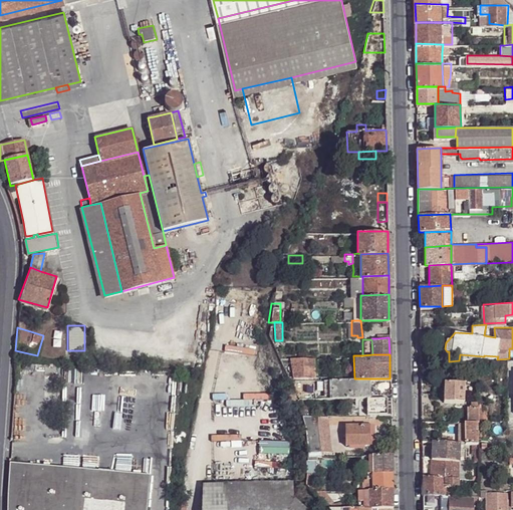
[(312,375),(312,356),(290,356),(291,375),(312,375)]
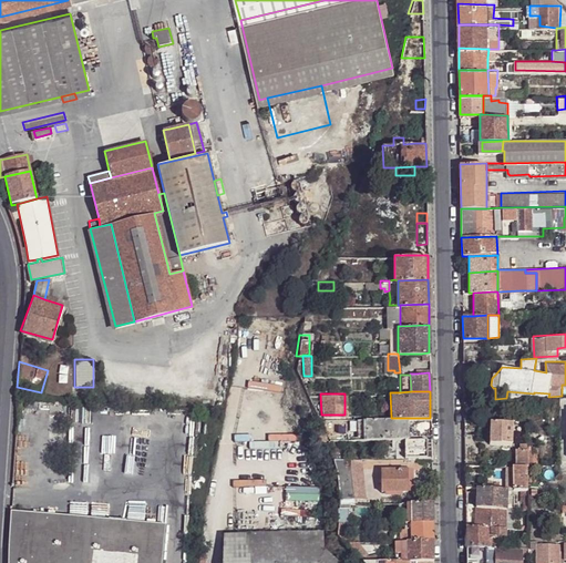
[(364,438),(404,437),(405,437),(405,418),(391,418),(391,417),(384,417),(364,418),(364,438)]
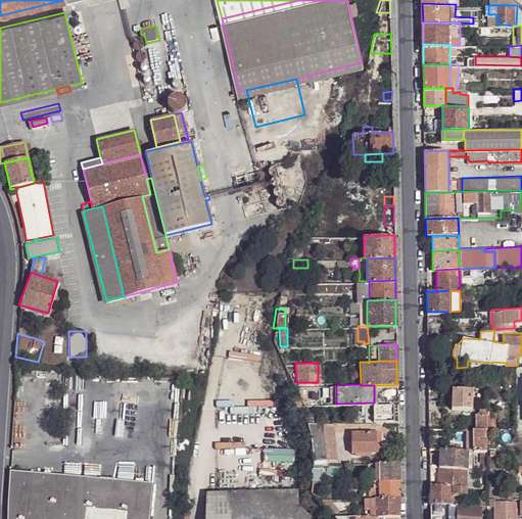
[(328,385),(328,404),(336,404),(336,385),(328,385)]
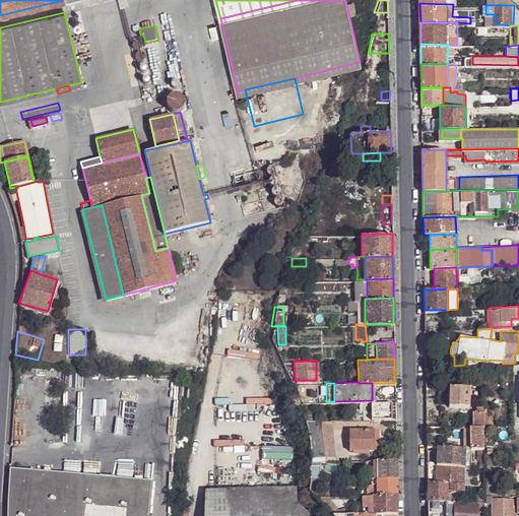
[(467,406),(469,387),(448,385),(447,405),(467,406)]
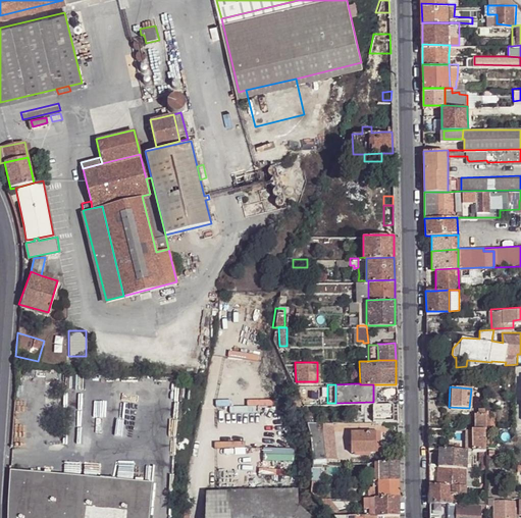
[(372,418),(396,418),(396,401),(373,402),(372,402),(372,418)]
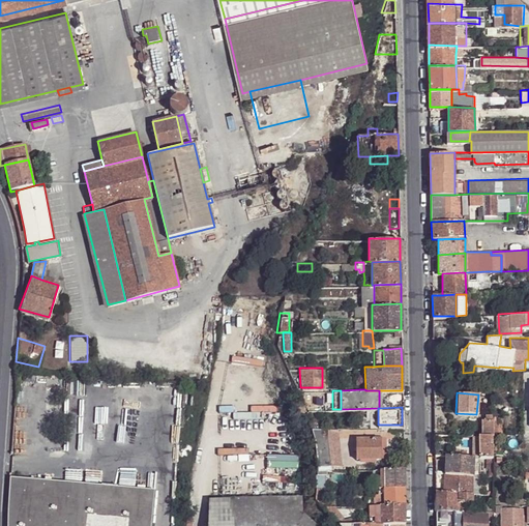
[(482,418),(482,433),(491,433),(493,433),(492,418),(486,418),(482,418)]
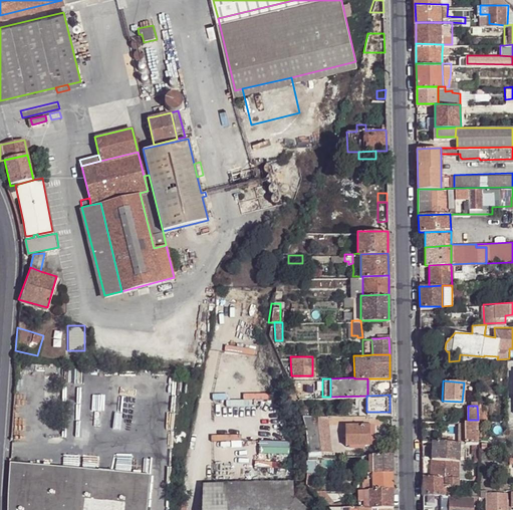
[(317,414),(303,415),(305,423),(308,451),(320,450),(317,414)]
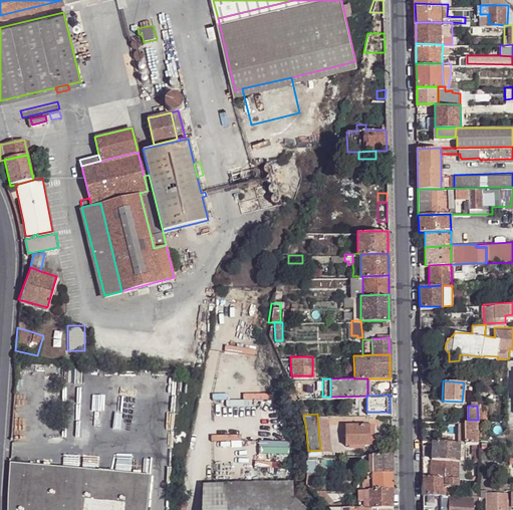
[(327,414),(317,414),(320,450),(330,449),(327,414)]
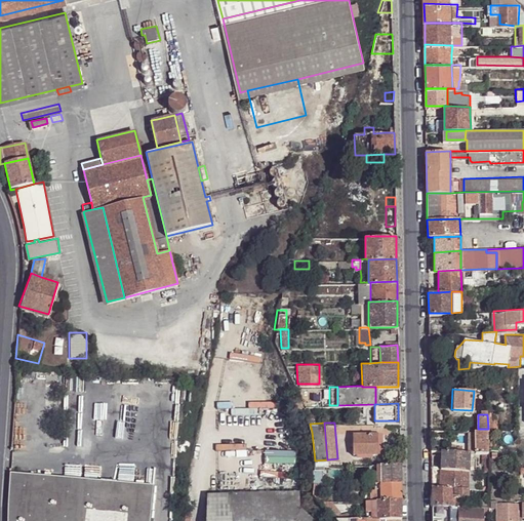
[(478,429),(467,430),(467,450),(481,450),(486,449),(486,429),(478,429)]
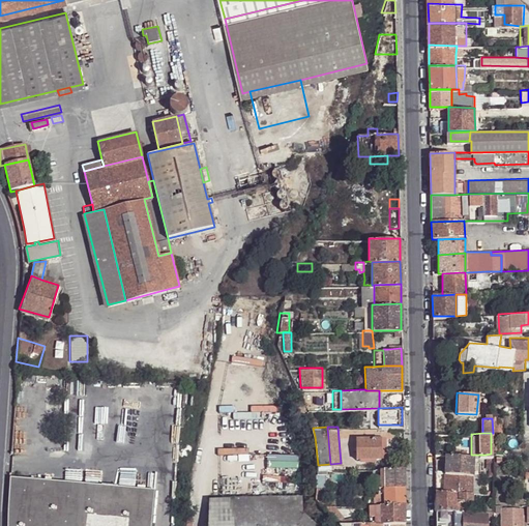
[(444,434),(434,434),(434,455),(442,454),(445,454),(444,434)]
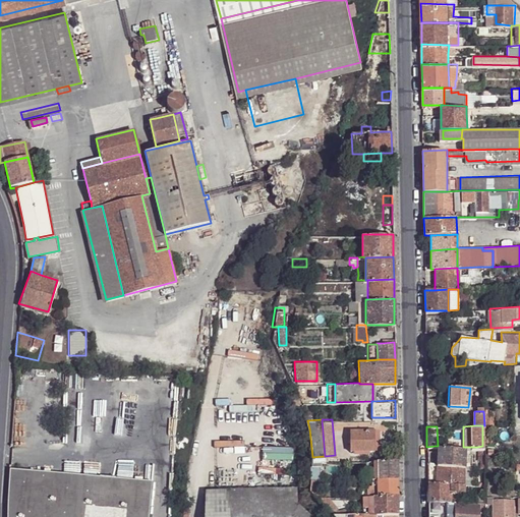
[(377,444),(377,427),(348,428),(348,449),(371,448),(371,444),(377,444)]
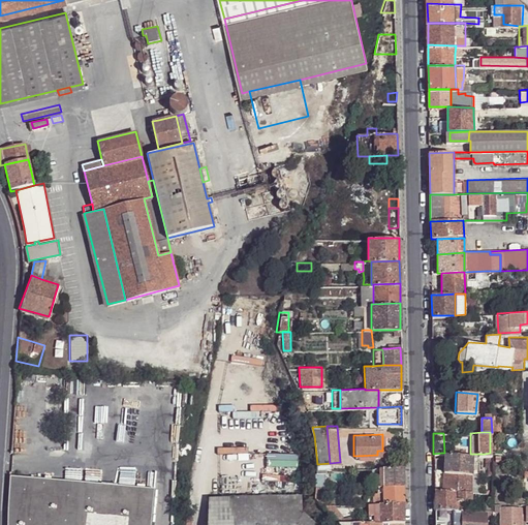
[(444,453),(441,453),(441,471),(470,471),(470,454),(461,454),(451,454),(444,453)]
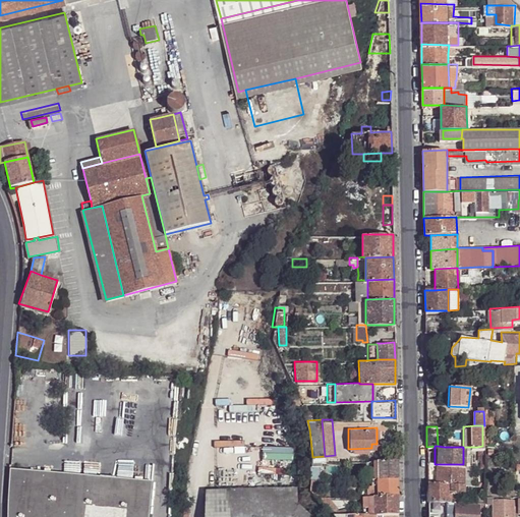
[(374,477),(396,476),(396,458),(374,458),(374,477)]
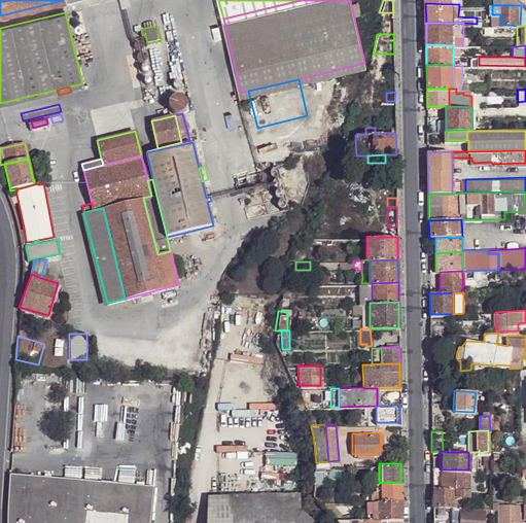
[(440,469),(431,469),(431,485),(440,485),(440,488),(451,488),(453,488),(468,487),(468,469),(440,469)]
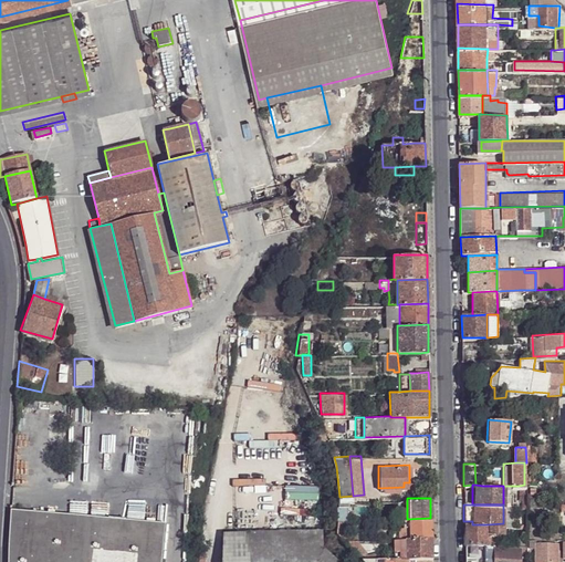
[(159,561),(164,521),(9,508),(7,552),(7,561),(159,561)]
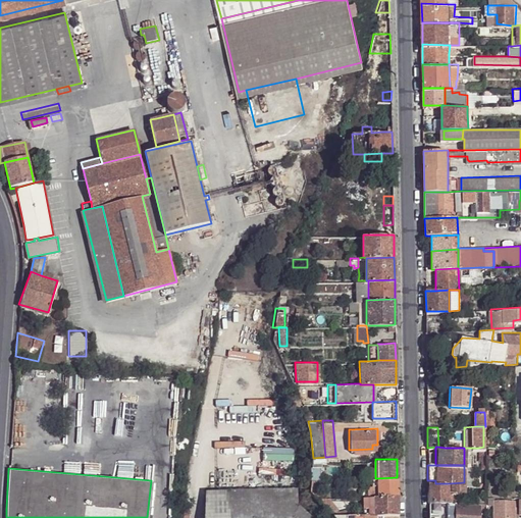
[(375,496),(397,496),(397,477),(375,478),(375,484),(375,496)]
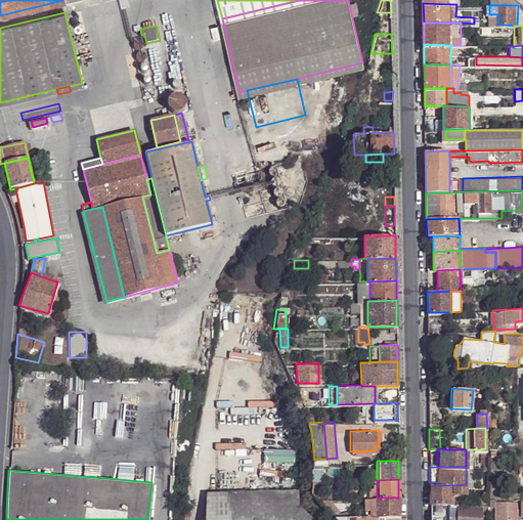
[(311,491),(317,497),(321,497),(321,492),(316,492),(316,485),(340,484),(340,480),(323,480),(312,481),(311,491)]
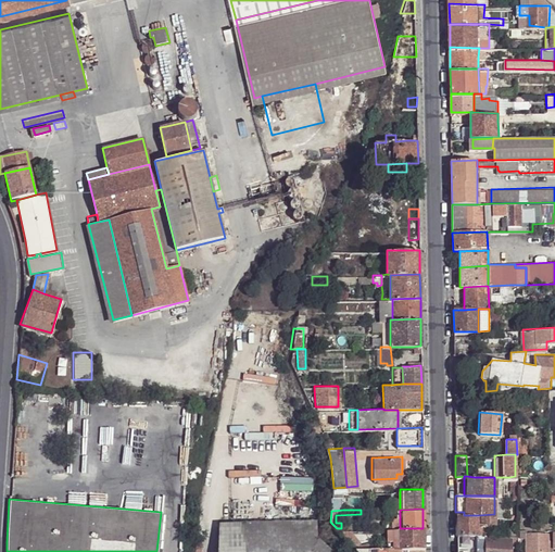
[(476,534),(476,515),(464,515),(456,515),(456,534),(474,534),(476,534)]
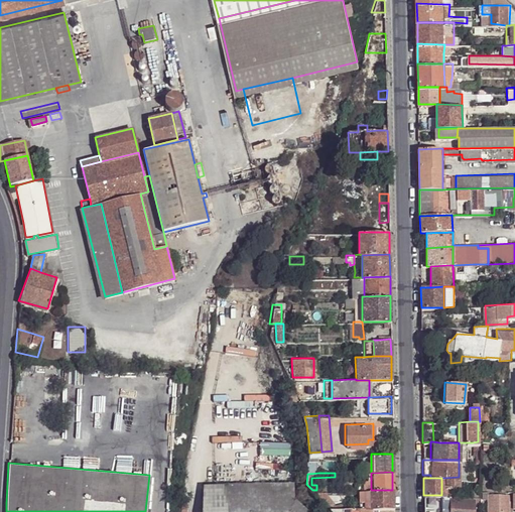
[(362,490),(368,490),(371,490),(371,479),(365,479),(365,482),(362,482),(362,490)]
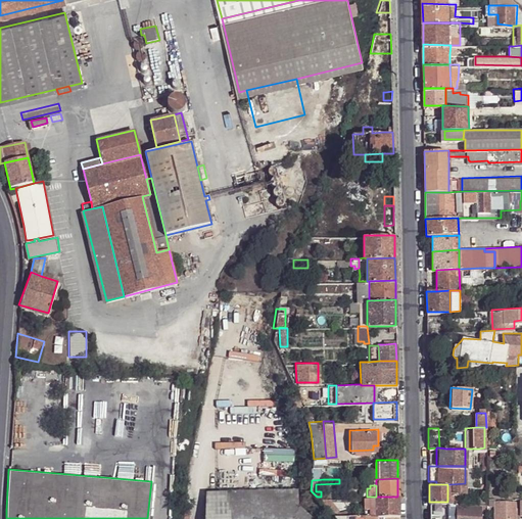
[(314,518),(297,503),(296,486),(207,488),(205,518),(314,518)]
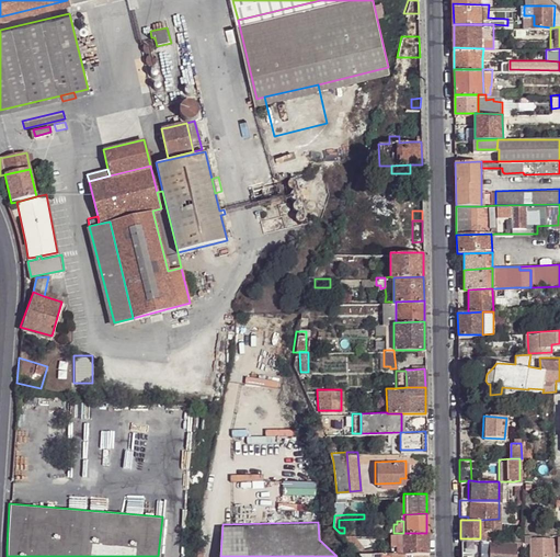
[(340,533),(360,555),(374,554),(372,547),(362,547),(351,533),(344,533),(340,533)]
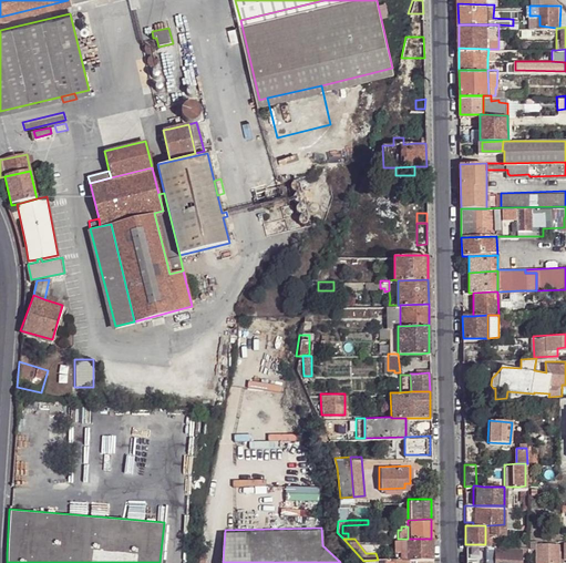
[(403,559),(431,559),(431,539),(408,539),(404,539),(403,559)]
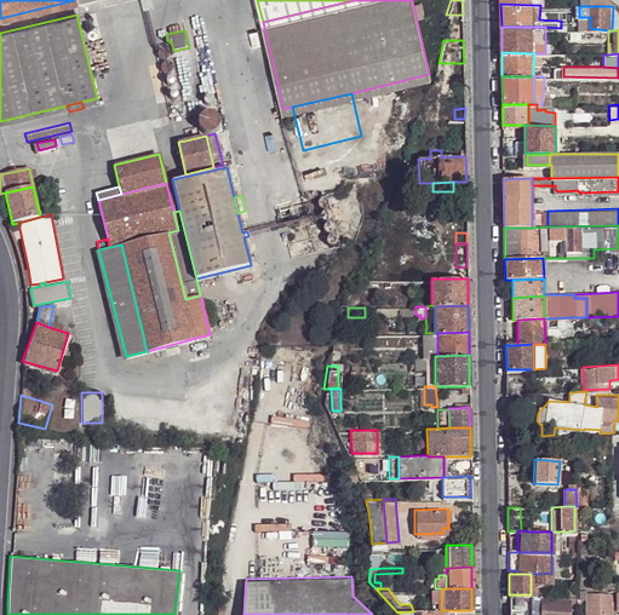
[(584,591),(584,595),(584,614),(607,614),(608,592),(584,591)]
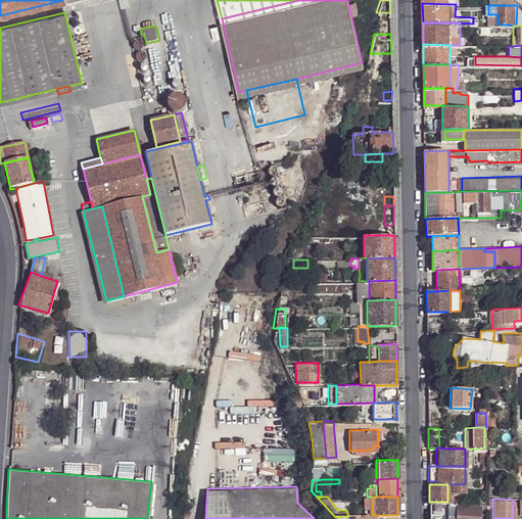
[(456,501),(447,502),(445,502),(445,515),(455,514),(455,505),(456,505),(456,501)]
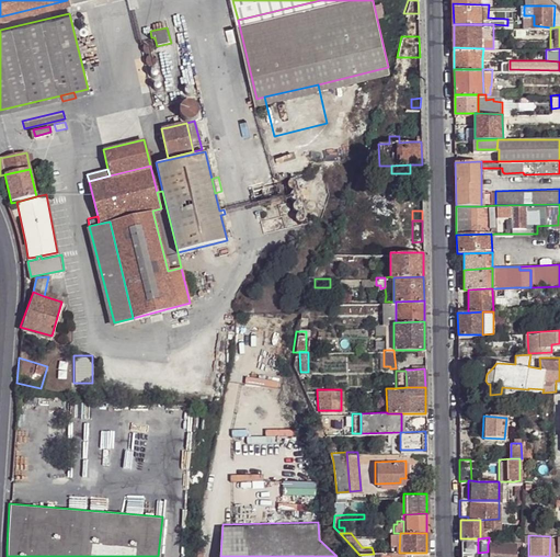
[(514,556),(515,542),(489,542),(488,542),(488,552),(488,556),(514,556)]
